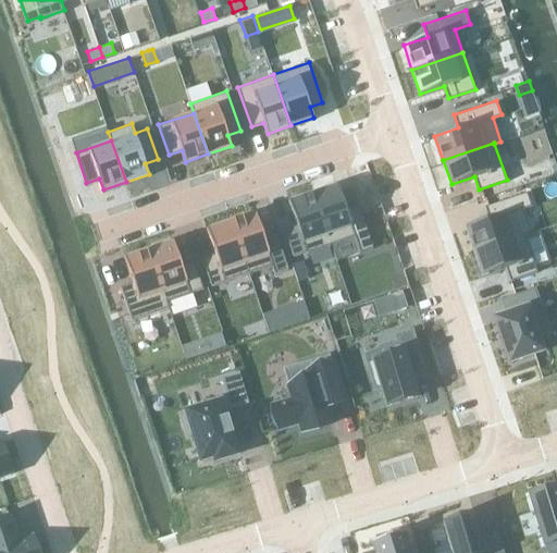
[(337,184),(313,193),(331,244),(354,235),(359,250),(373,246),(359,204),(346,208),(337,184)]
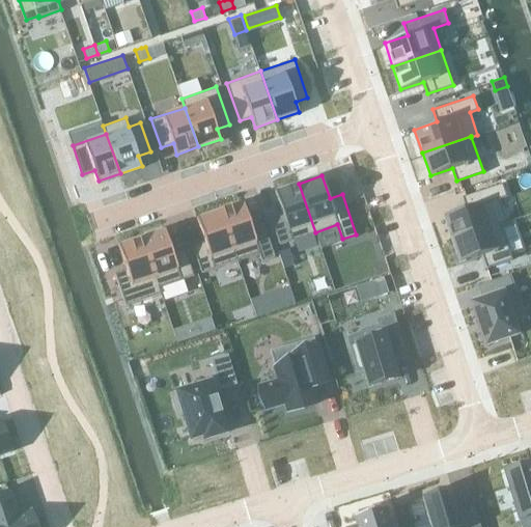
[(467,207),(444,216),(452,239),(500,222),(501,223),(507,221),(499,198),(507,195),(503,182),(463,196),(467,207)]
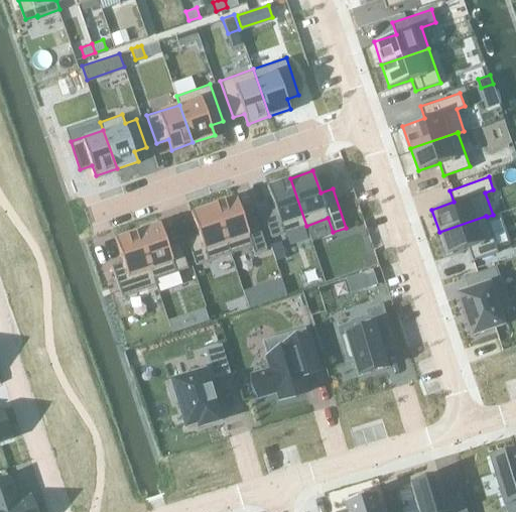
[(275,208),(264,212),(272,236),(284,232),(284,233),(306,226),(290,178),(268,185),(275,208)]
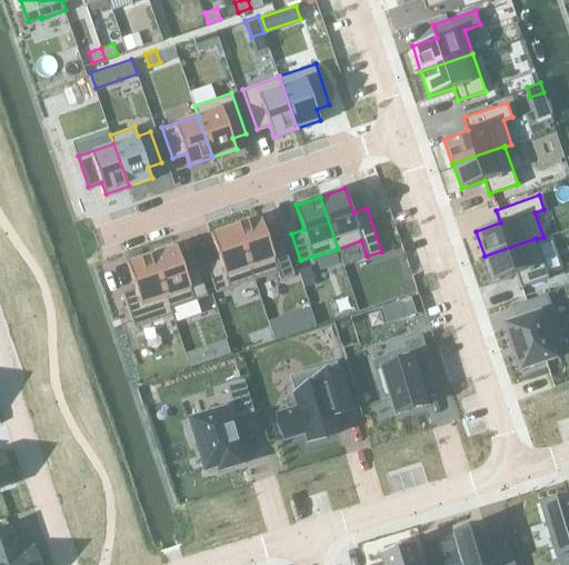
[(261,217),(236,226),(253,278),(278,269),(280,278),(295,274),(282,237),(269,241),(261,217)]
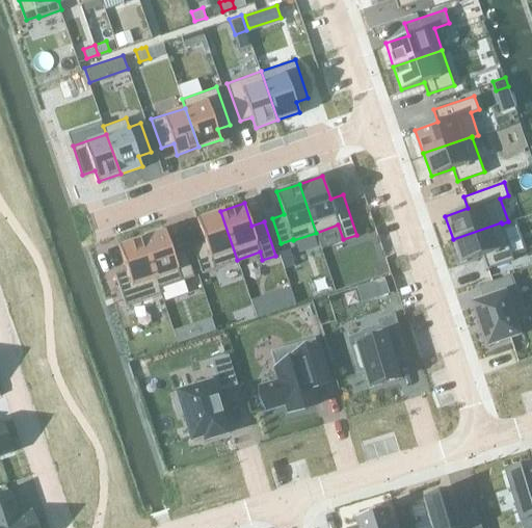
[(205,241),(193,245),(202,271),(237,260),(220,211),(197,218),(205,241)]
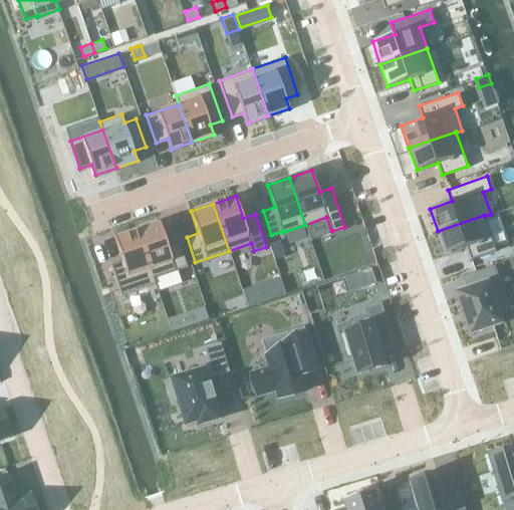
[(484,215),(438,231),(445,254),(467,246),(471,258),(496,249),(485,216),(484,215)]
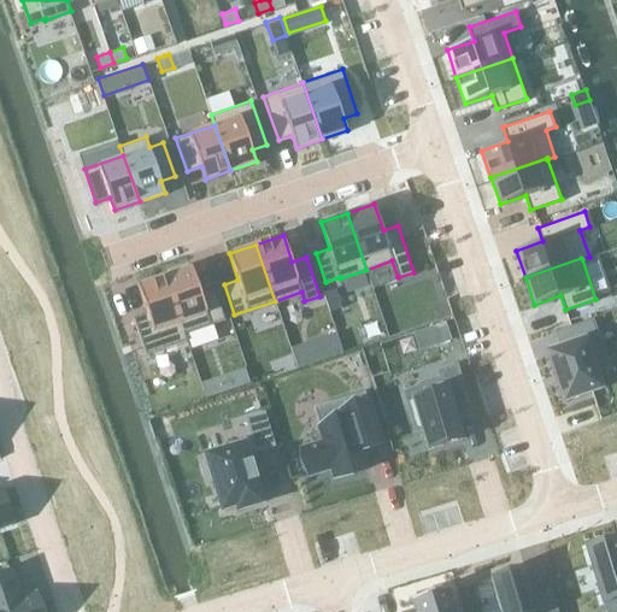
[(192,266),(165,276),(184,331),(186,331),(225,318),(215,288),(201,293),(192,266)]
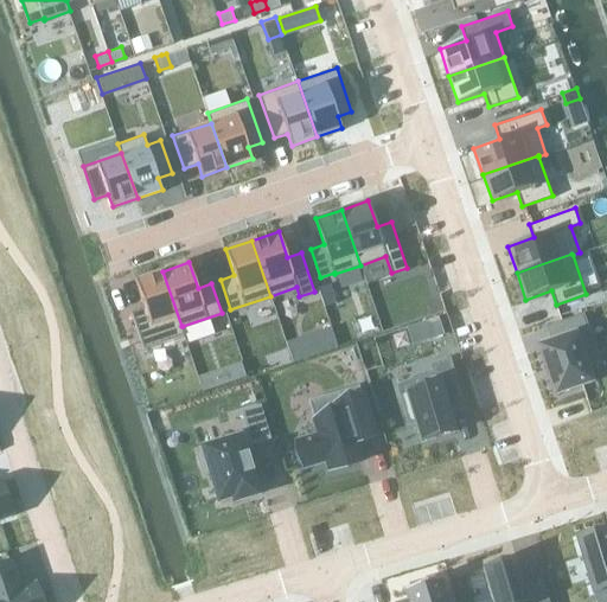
[(145,306),(131,311),(144,347),(185,333),(183,326),(181,326),(163,271),(135,280),(145,306)]
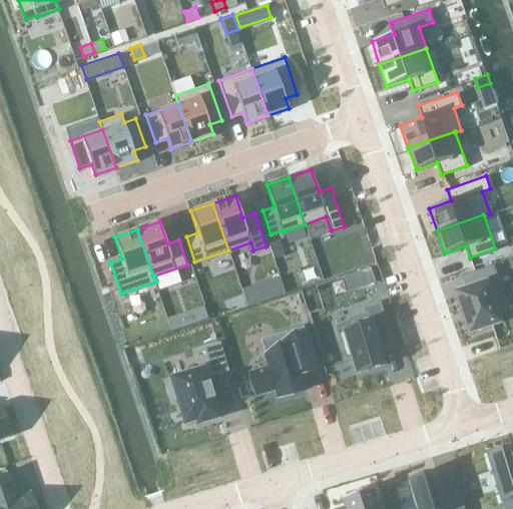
[(467,288),(456,292),(470,332),(499,322),(486,283),(498,279),(493,265),(462,275),(467,288)]
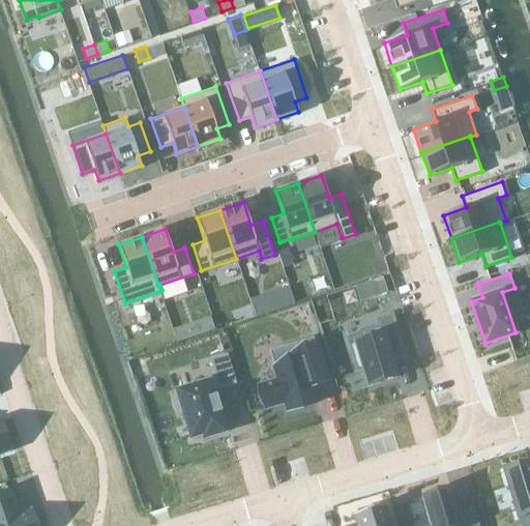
[(382,274),(371,279),(376,293),(387,289),(382,274)]
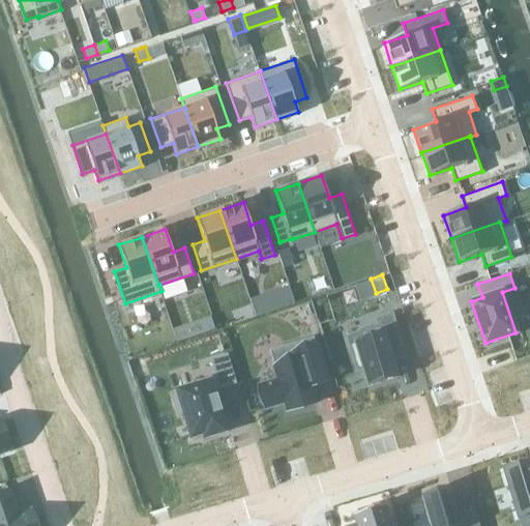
[(283,293),(286,304),(295,301),(291,290),(283,293)]
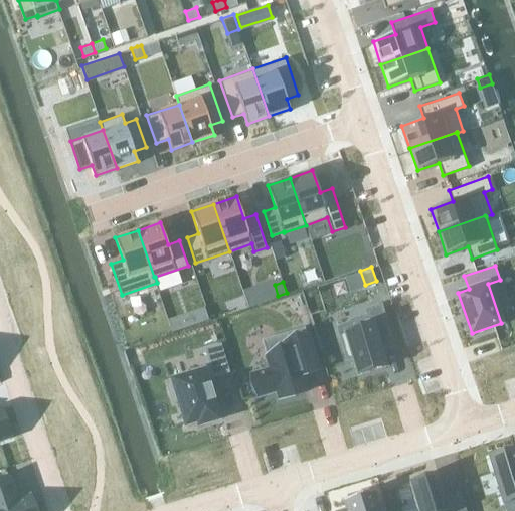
[(353,329),(340,333),(348,358),(353,356),(359,373),(385,365),(378,342),(391,339),(381,304),(367,308),(369,316),(350,322),(353,329)]
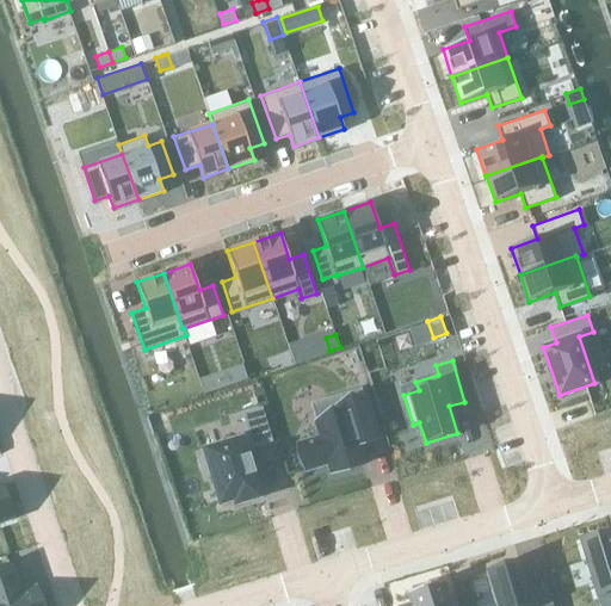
[(220,387),(216,372),(201,378),(205,391),(220,387)]
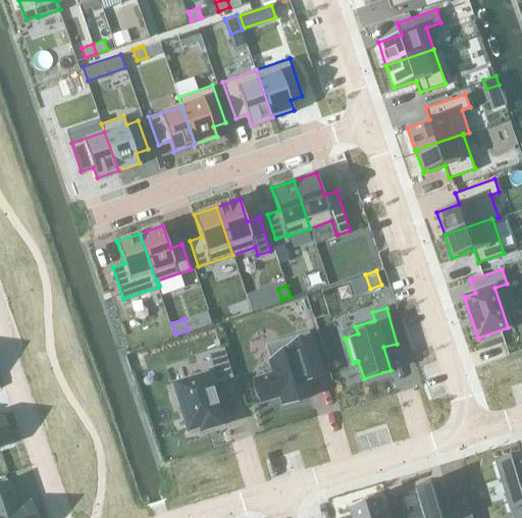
[(274,373),(255,379),(261,400),(281,395),(283,403),(310,395),(305,377),(322,372),(312,339),(309,330),(293,334),(296,344),(288,346),(291,354),(270,360),(274,373)]
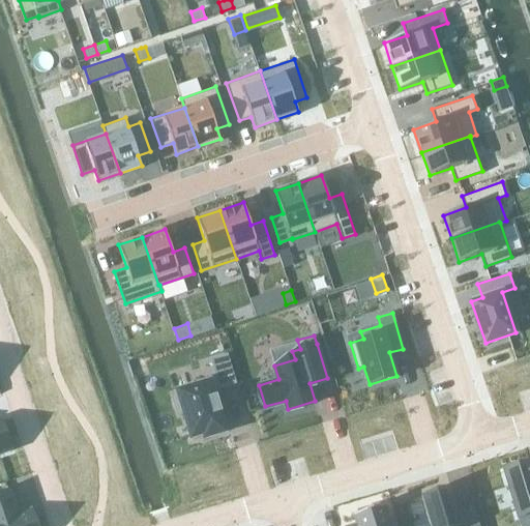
[(179,393),(175,395),(180,410),(184,409),(193,436),(204,432),(205,436),(225,431),(218,412),(221,411),(216,397),(214,398),(211,388),(235,381),(227,353),(211,357),(215,372),(206,375),(208,381),(178,390),(179,393)]
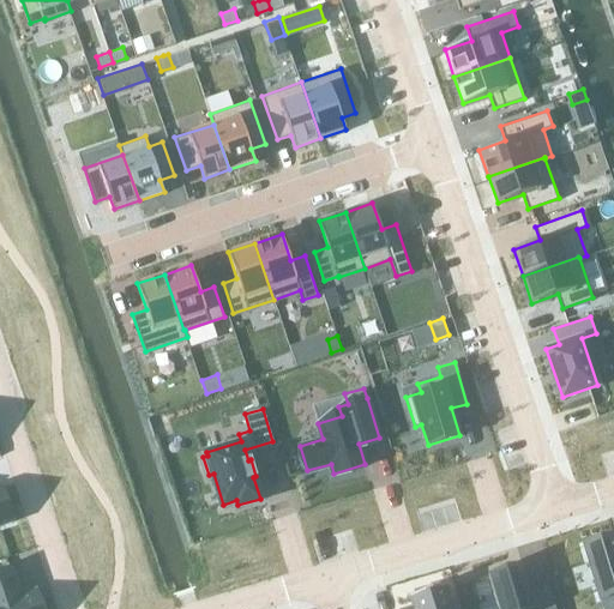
[(0,524),(13,520),(1,484),(0,484),(0,524)]
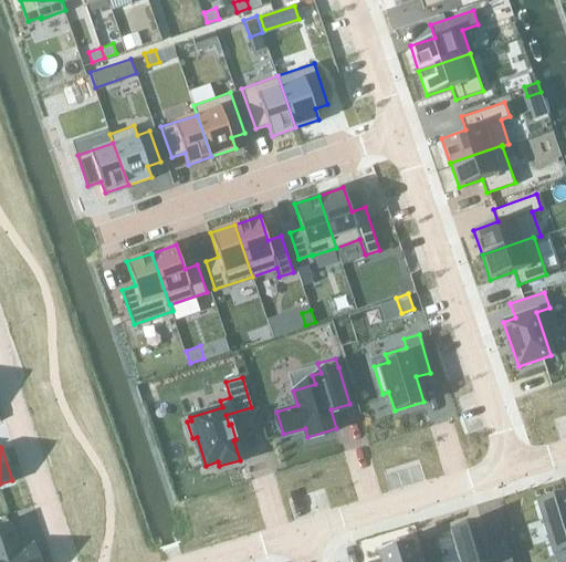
[(565,492),(538,501),(554,552),(565,548),(565,492)]
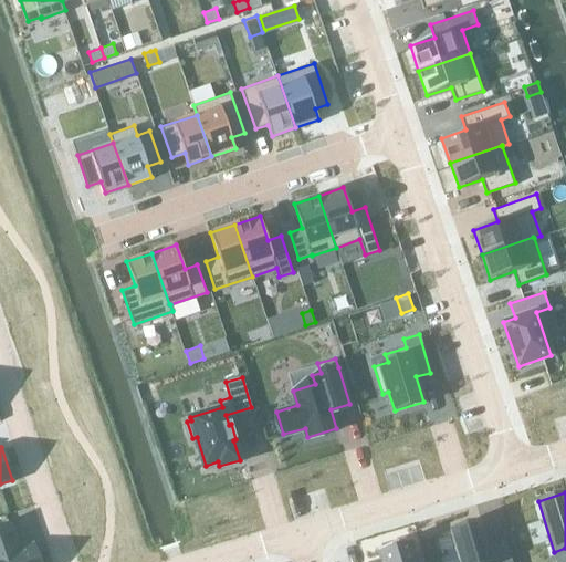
[(481,519),(450,528),(460,561),(513,561),(505,536),(489,541),(481,519)]
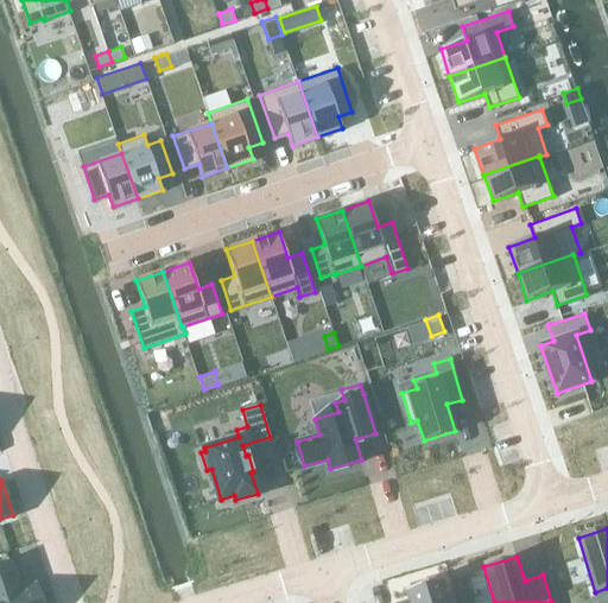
[(11,560),(0,564),(0,602),(43,602),(36,582),(20,588),(11,560)]
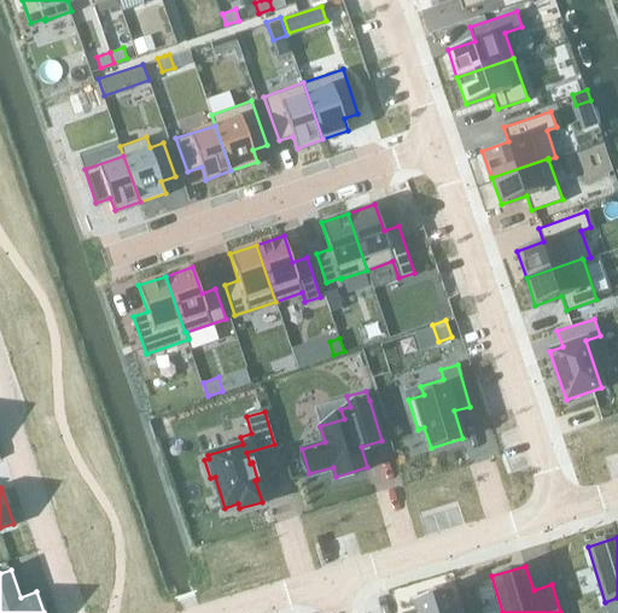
[(456,612),(449,589),(442,590),(441,585),(418,593),(419,597),(413,600),(417,611),(408,612),(456,612)]
